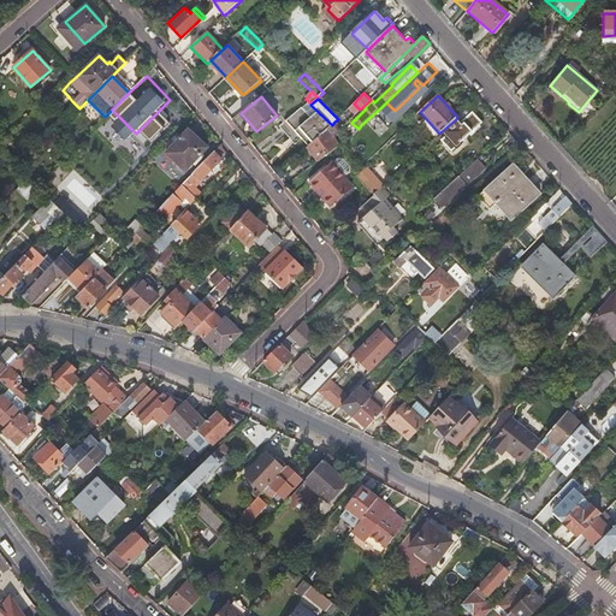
[(301,138),(307,146),(327,129),(332,125),(311,105),(308,102),(285,120),(278,126),(294,144),(301,138)]
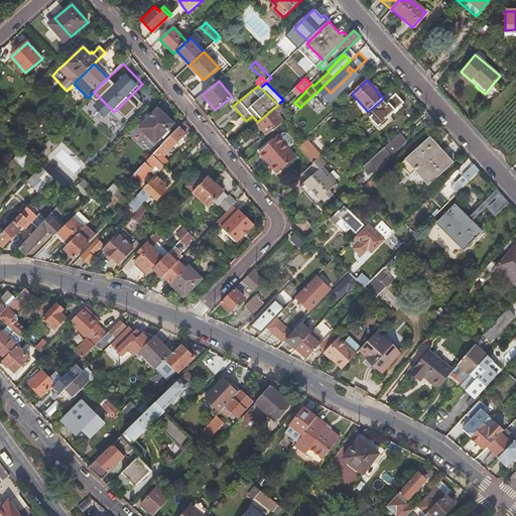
[(404,103),(392,90),(383,98),(382,100),(386,104),(370,118),(378,127),(404,103)]
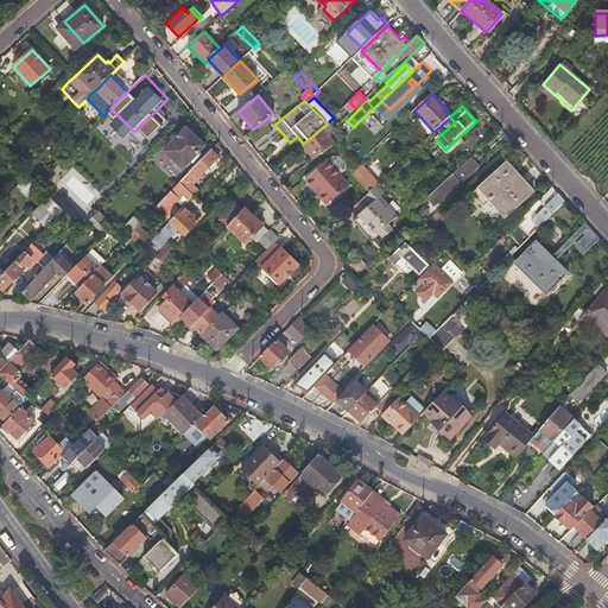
[(379,112),(375,107),(356,124),(362,130),(372,122),(371,120),(379,112)]
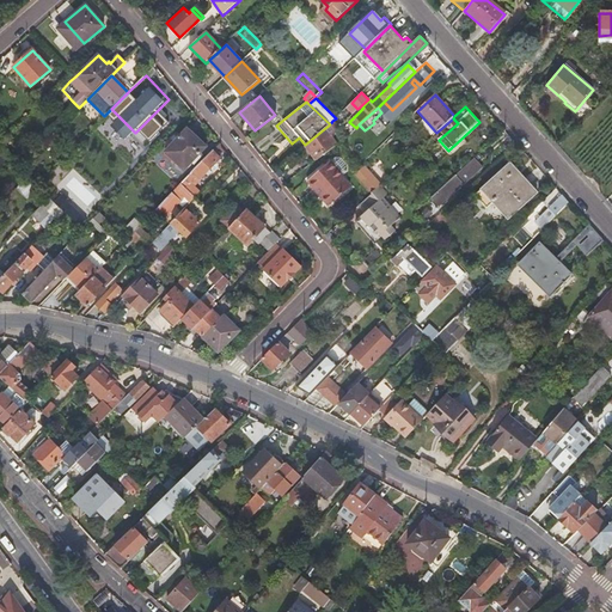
[(159,123),(152,116),(135,133),(129,138),(139,147),(144,142),(141,140),(159,123)]
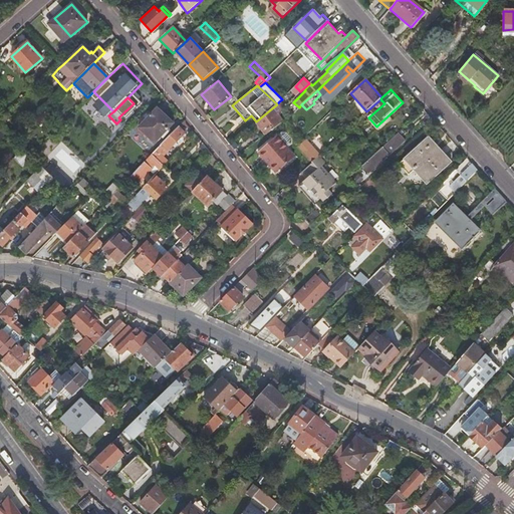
[(279,101),(277,104),(282,109),(285,106),(279,101)]
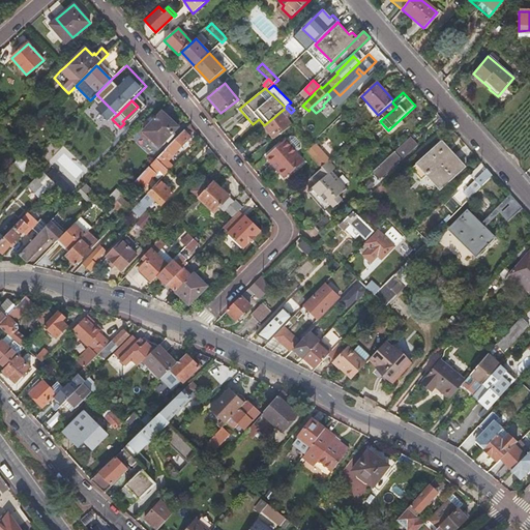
[(264,125),(274,139),(292,125),(282,111),(264,125)]
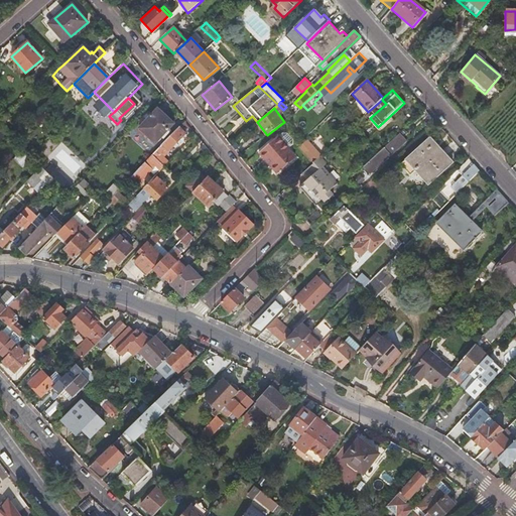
[(173,124),(157,109),(139,129),(155,143),(162,136),(168,129),(173,124)]
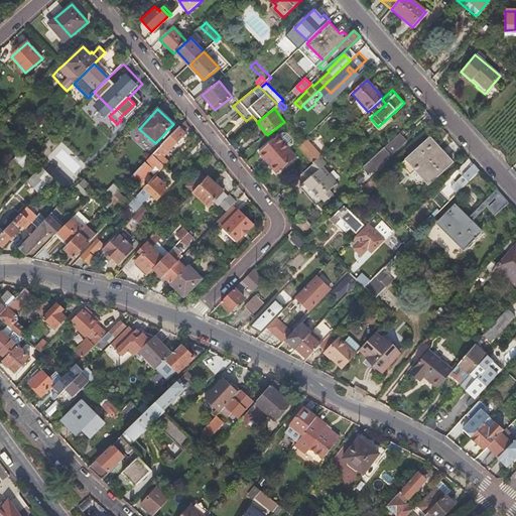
[(182,127),(180,125),(152,155),(164,166),(168,162),(160,154),(166,148),(169,151),(186,134),(180,129),(182,127)]
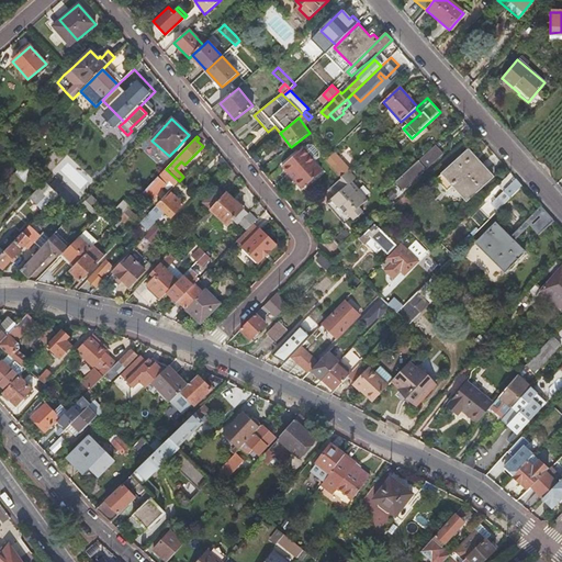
[(20,154),(33,165),(40,158),(27,146),(20,154)]
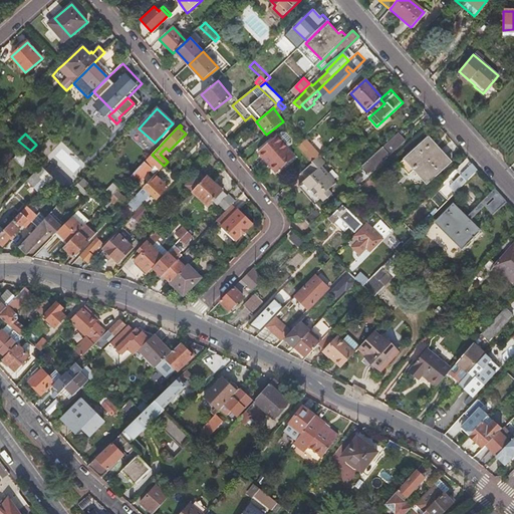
[(289,149),(277,135),(257,153),(275,173),(293,158),(286,151),(289,149)]
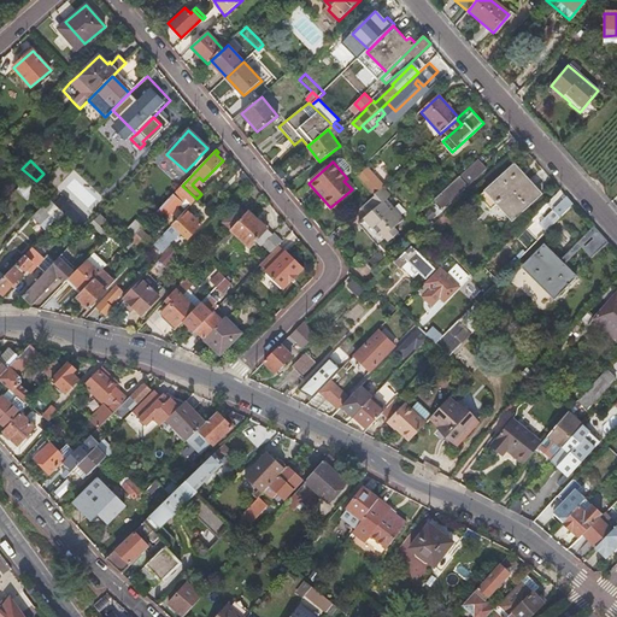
[(516,218),(542,195),(515,164),(480,195),(492,209),(501,200),(516,218)]
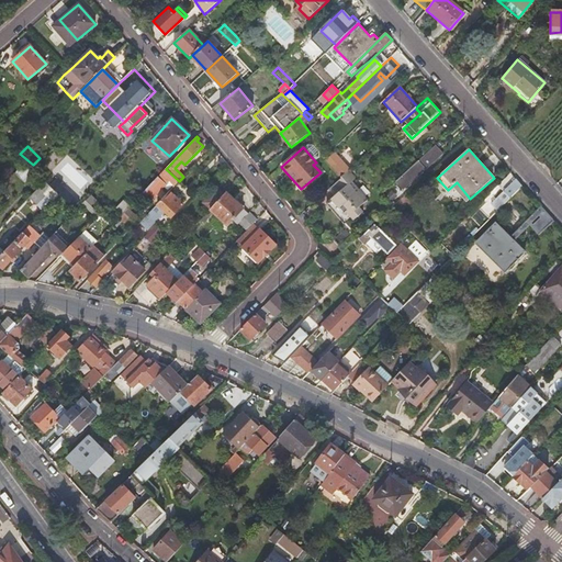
[(419,161),(396,181),(403,189),(426,168),(419,161)]
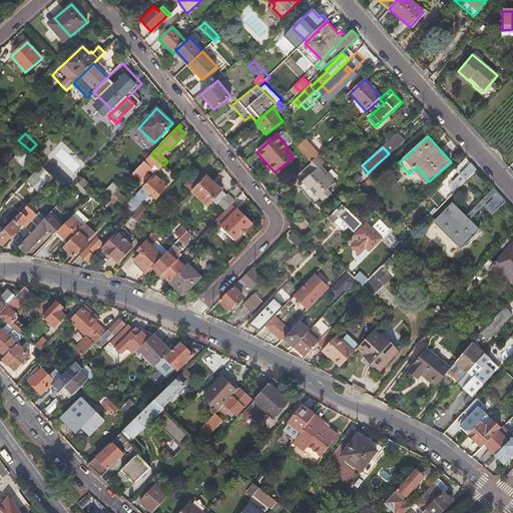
[(163,165),(151,154),(128,178),(131,182),(134,180),(137,182),(154,165),(159,169),(163,165)]
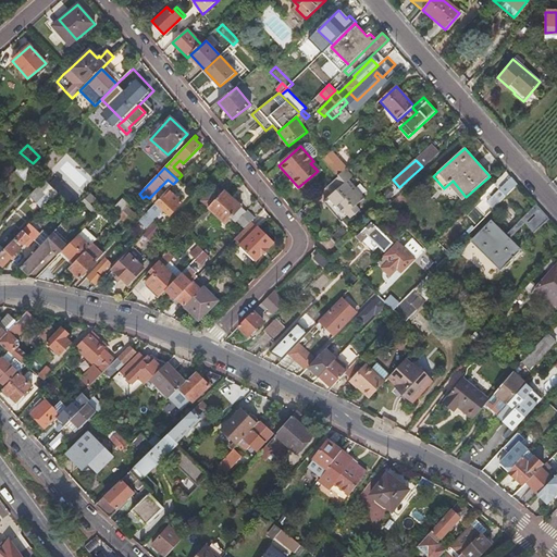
[(353,176),(346,169),(337,175),(338,176),(332,183),(337,189),(327,198),(342,213),(345,210),(351,219),(361,210),(357,205),(363,199),(347,182),(353,176)]
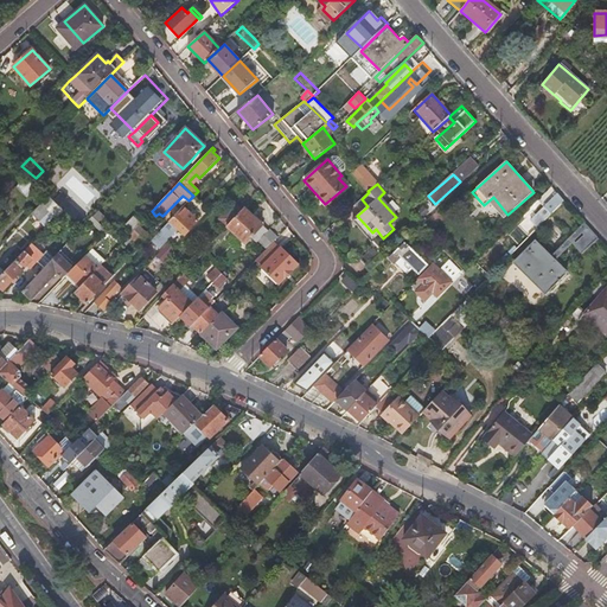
[(63,211),(48,196),(32,212),(45,225),(55,216),(56,217),(63,211)]
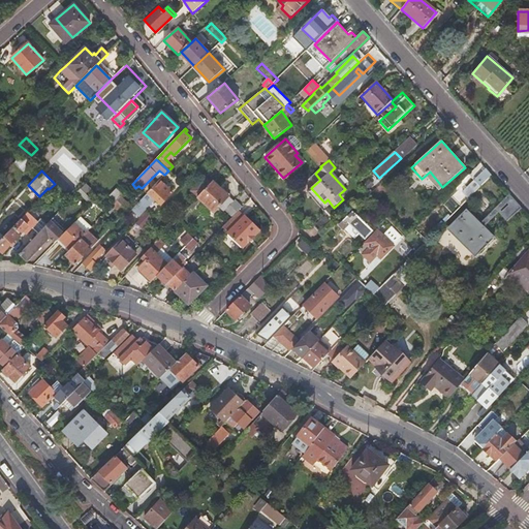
[(65,184),(55,175),(51,179),(55,183),(61,189),(65,184)]
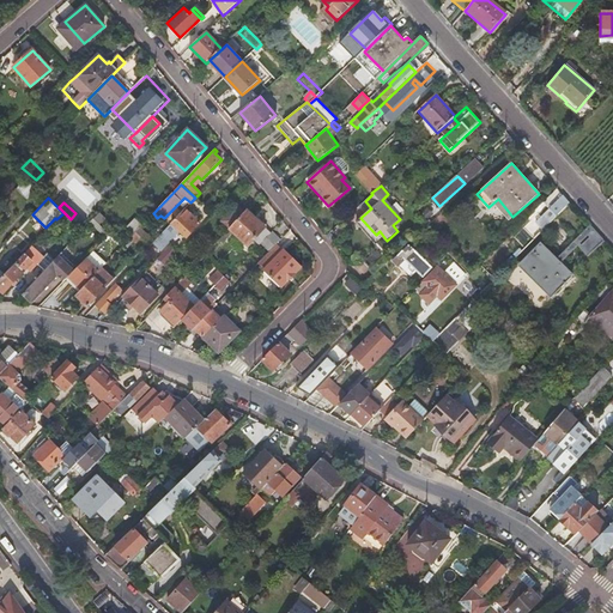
[(229,229),(243,213),(235,205),(220,220),(229,229)]
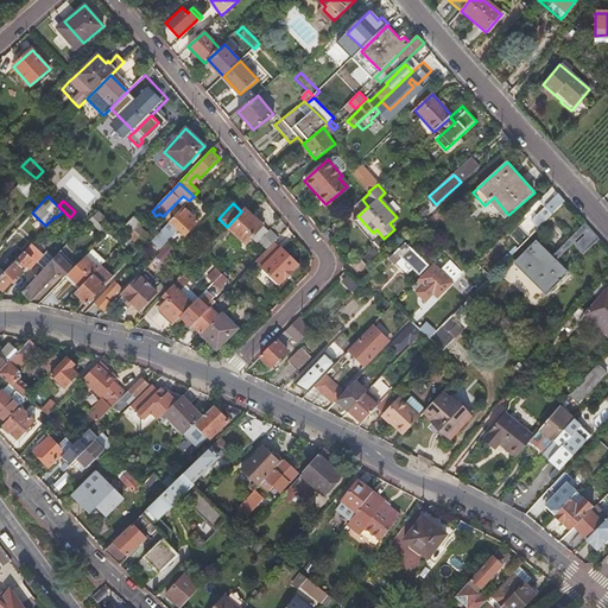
[(184,207),(171,221),(185,234),(198,221),(184,207)]
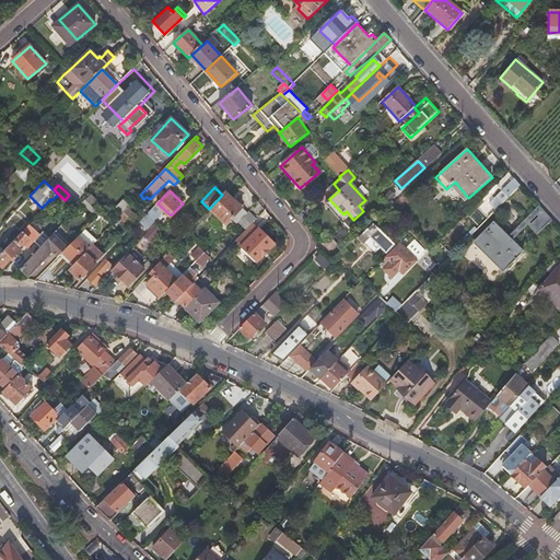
[(242,207),(224,191),(222,195),(209,209),(203,214),(198,220),(201,223),(207,217),(212,212),(226,224),(236,213),(242,218),(247,212),(242,207)]
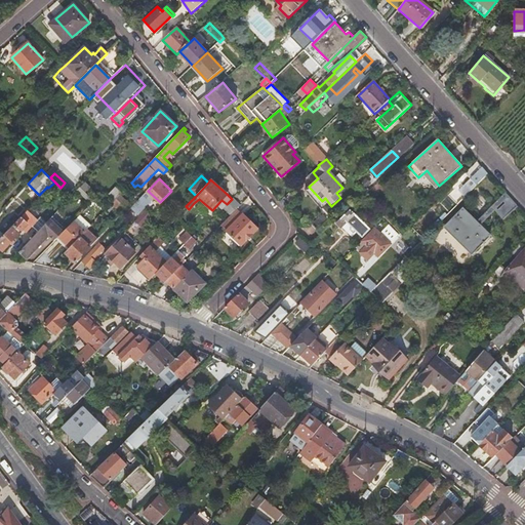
[(70,197),(75,192),(65,183),(61,188),(70,197)]
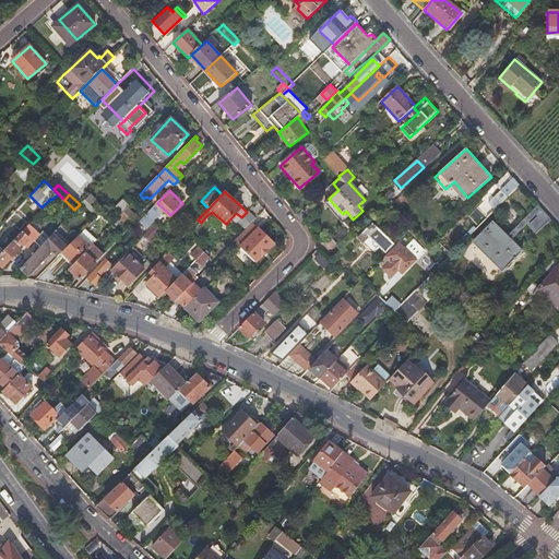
[(90,203),(85,199),(81,204),(85,207),(90,203)]
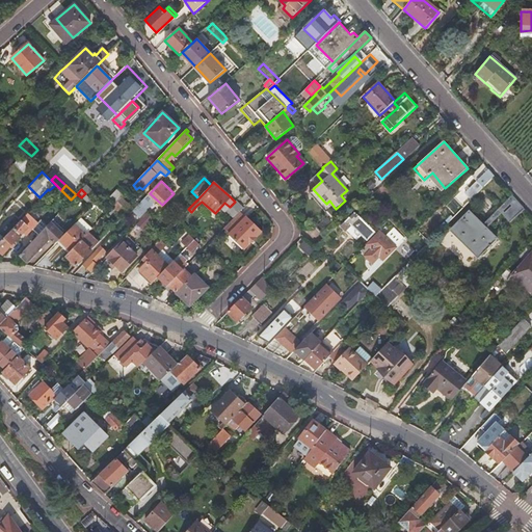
[(117,202),(123,195),(117,190),(109,198),(115,204),(117,202)]
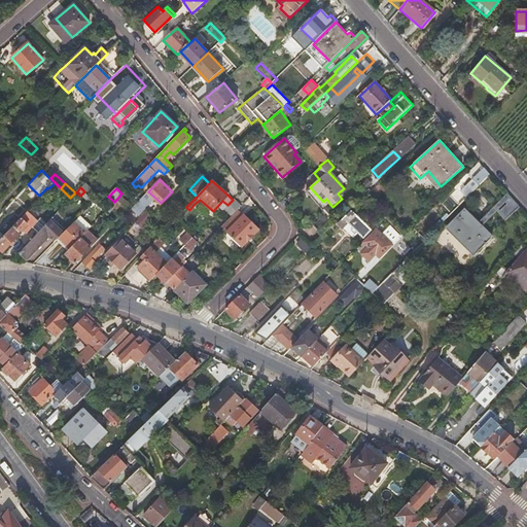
[(506,219),(520,207),(512,199),(498,211),(506,219)]
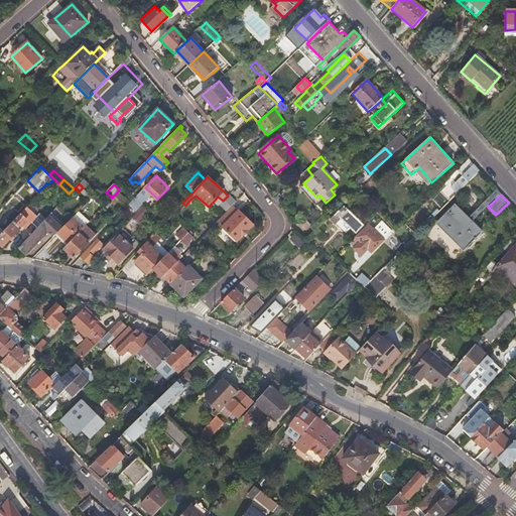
[(119,209),(123,205),(114,196),(112,198),(110,201),(119,209)]
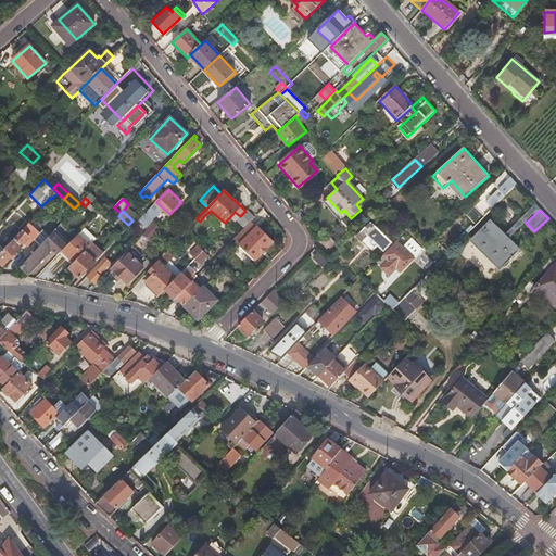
[(253,218),(245,211),(240,216),(237,220),(244,227),(250,222),(253,218)]
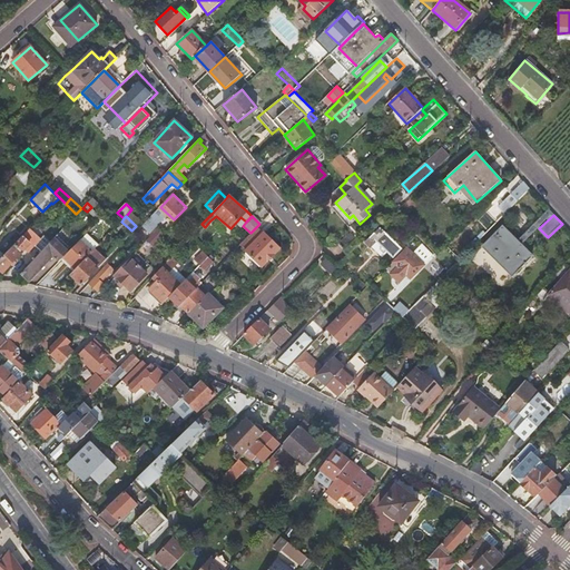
[(251,233),(238,246),(245,252),(244,254),(261,271),(282,249),(264,232),(262,234),(256,227),(251,233)]
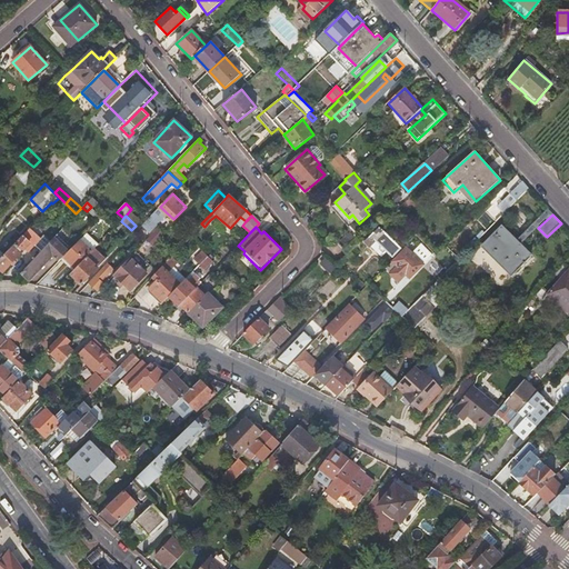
[(392,257),(401,249),(380,227),(369,238),(372,241),(375,239),(392,257)]
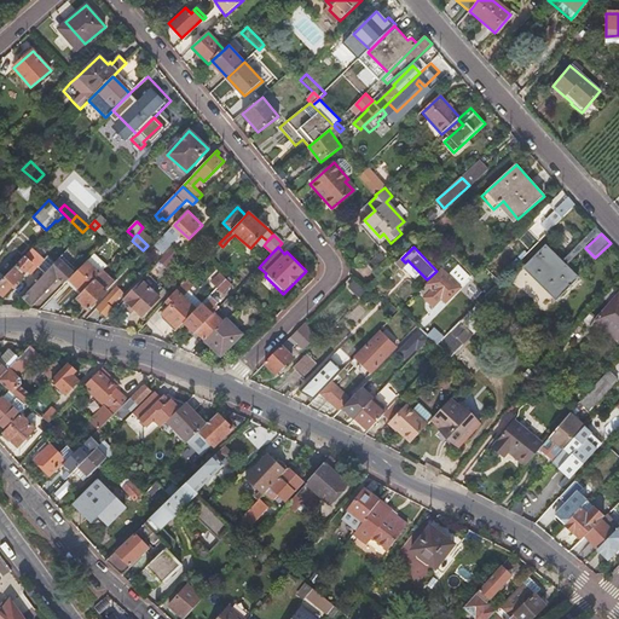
[(557,299),(578,279),(547,247),(526,266),(557,299)]
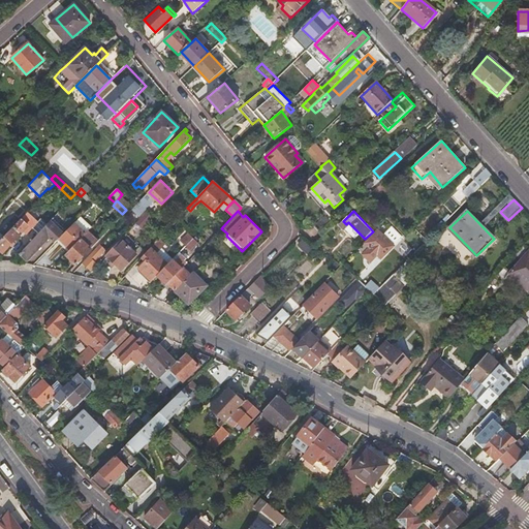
[(28,212),(1,241),(0,242),(0,249),(4,253),(28,226),(32,225),(36,220),(28,212)]
